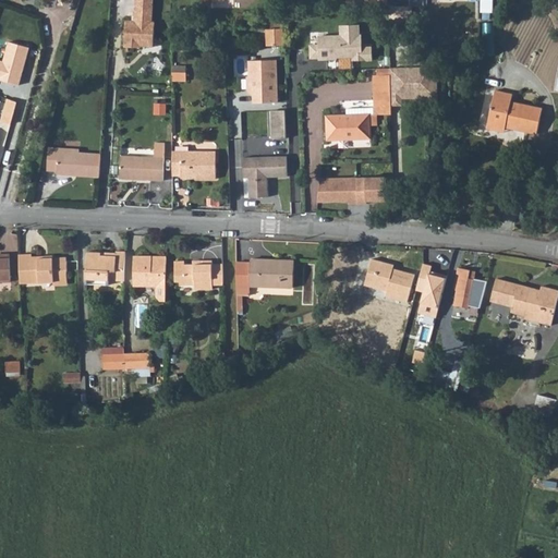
[(490,0),(480,0),(481,12),(492,12),(490,0)]
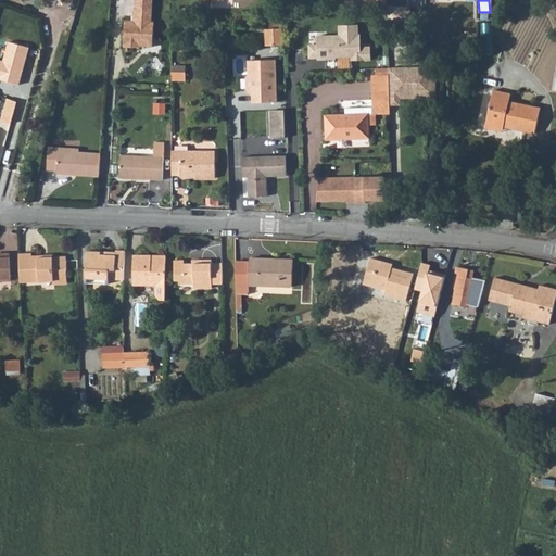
[(149,3),(134,2),(133,20),(124,19),(123,46),(139,46),(140,45),(149,46),(151,21),(148,21),(149,3)]
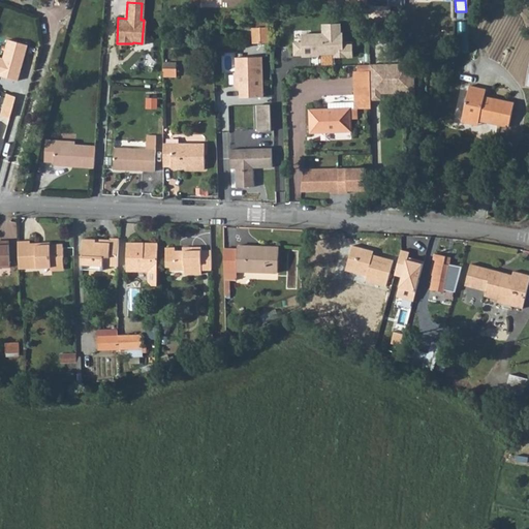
[(384,6),(369,6),(369,25),(383,25),(384,6)]
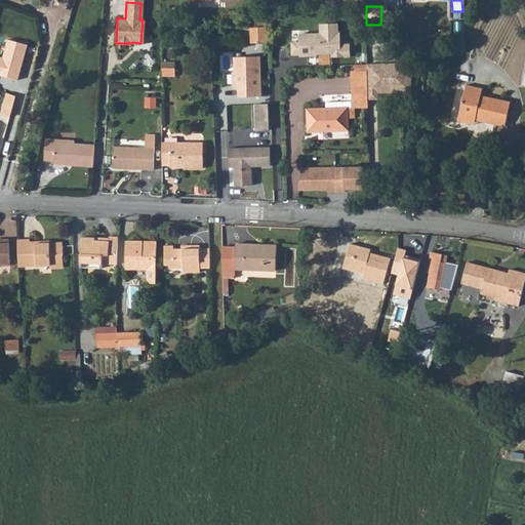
[(337,22),(296,25),(297,41),(290,41),(291,54),(299,53),(299,55),(331,53),(331,58),(352,57),(350,32),(338,33),(337,22)]
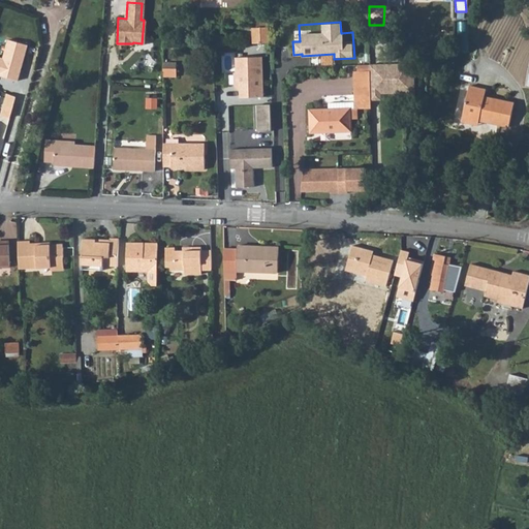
[(270,43),(269,28),(252,28),(252,44),(270,43)]
